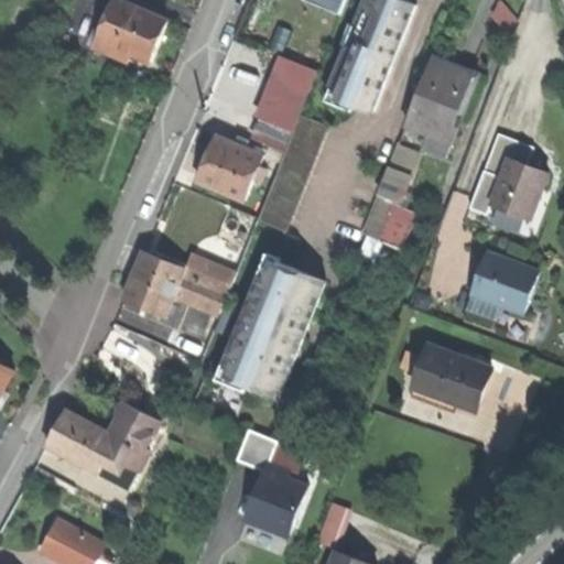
[(166,20),(116,0),(97,49),(129,62),(131,55),(151,62),(159,42),(166,20)]
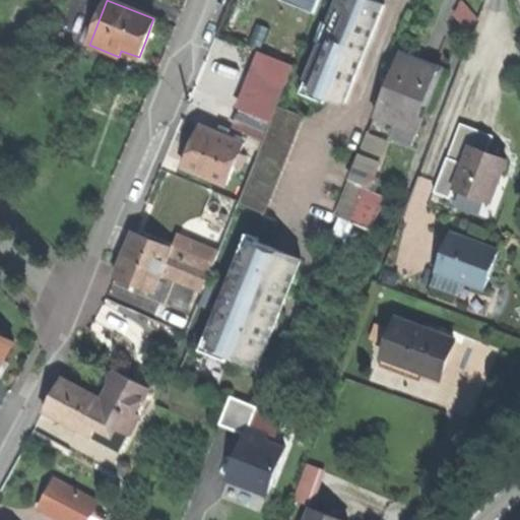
[(377,0),(337,0),(306,80),(329,89),(327,95),(345,104),(385,3),(377,0)]
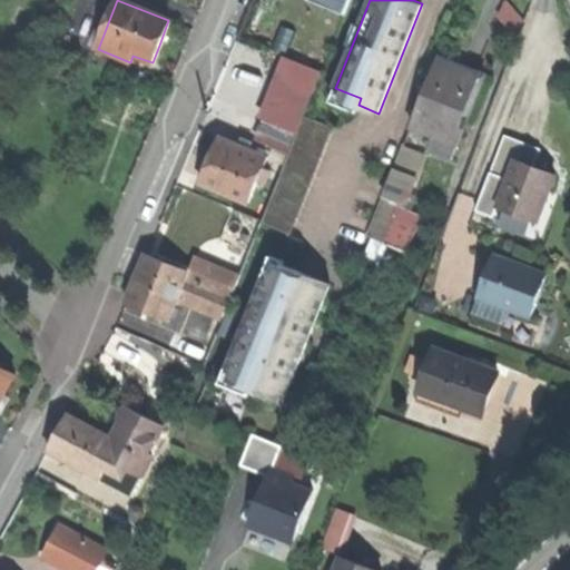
[(461,67),(436,59),(412,127),(438,136),(432,151),(452,159),(465,120),(461,119),(478,74),(461,67)]
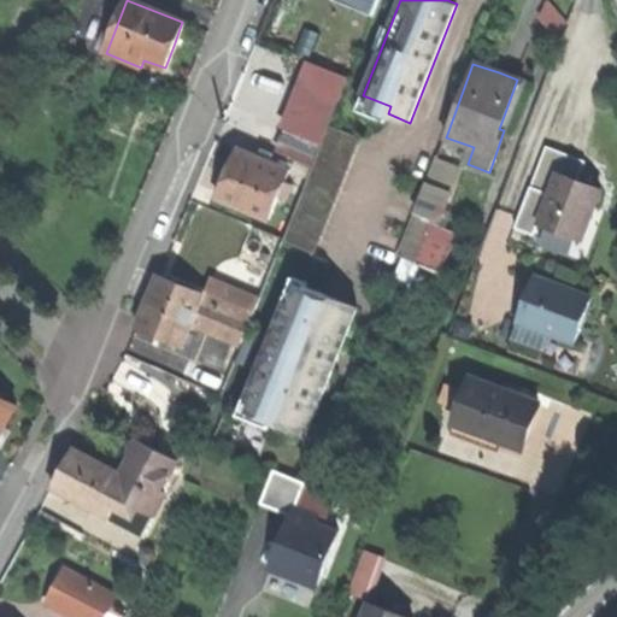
[(522,81),(517,80),(499,129),(504,130),(522,81)]
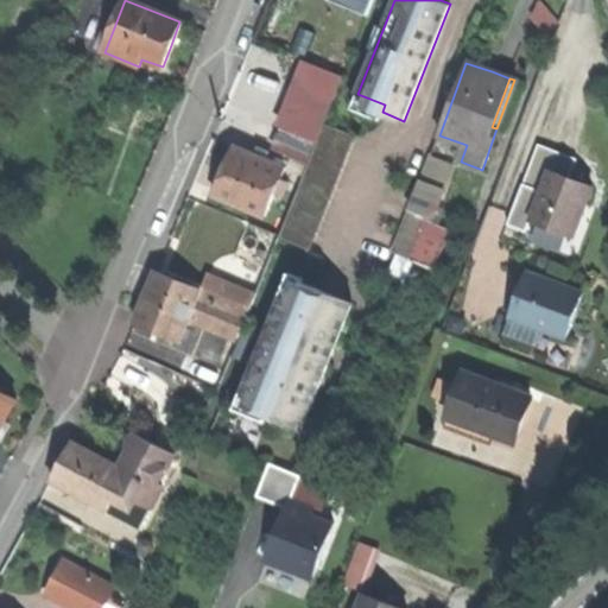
[(355,101),(382,112),(385,105),(358,94),(355,101)]
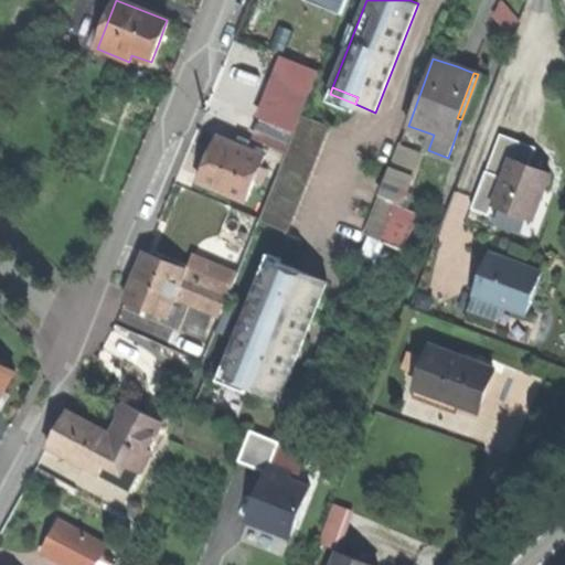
[(258,139),(287,150),(295,130),(266,119),(258,139)]
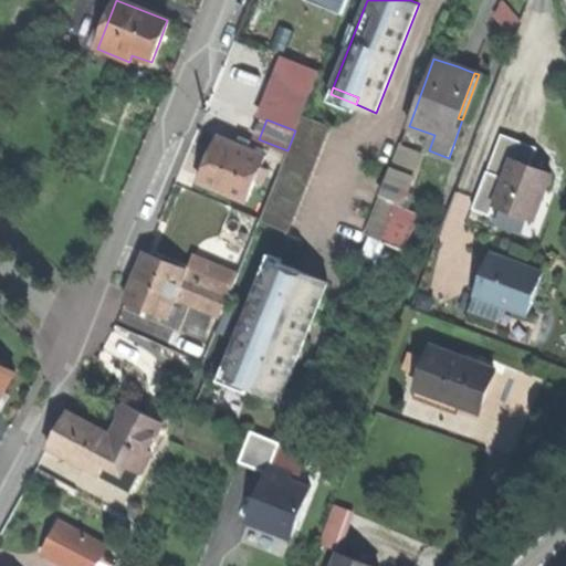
[(255,236),(285,247),(326,139),(296,127),(295,130),(287,150),(255,236)]
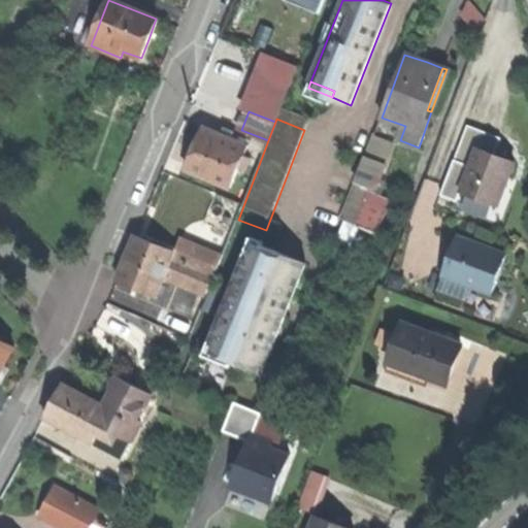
[(188,171),(230,188),(246,145),(205,129),(196,151),(188,171)]
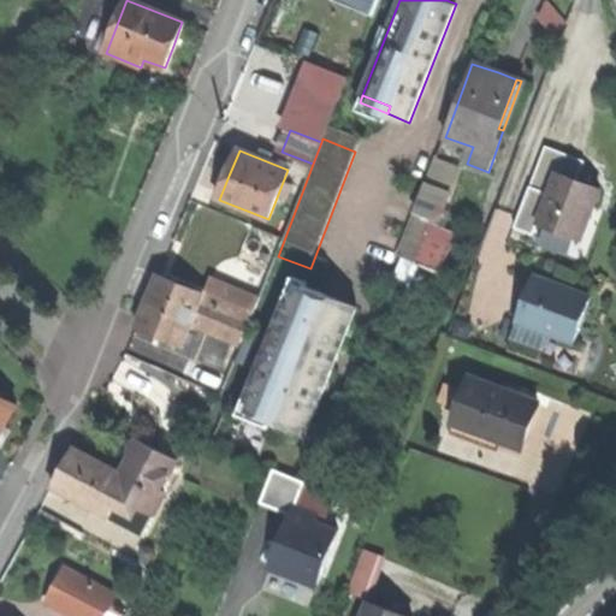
[(433,160),(426,183),(437,187),(444,164),(433,160)]
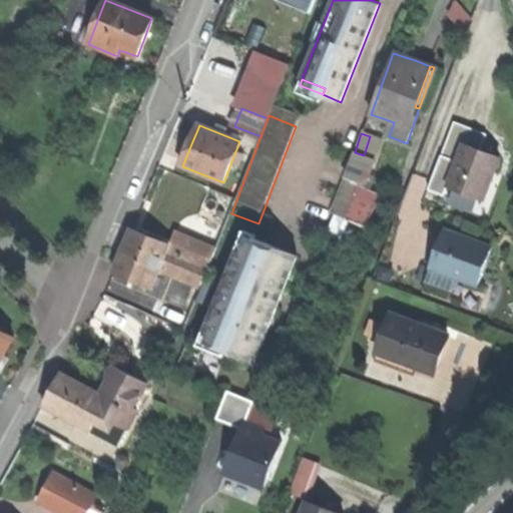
[(381,139),(370,136),(364,155),(374,158),(381,139)]
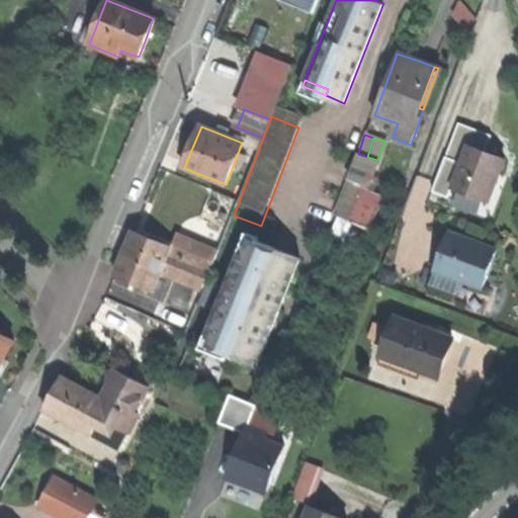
[(450,189),(487,200),(501,158),(483,153),(463,147),(450,189)]
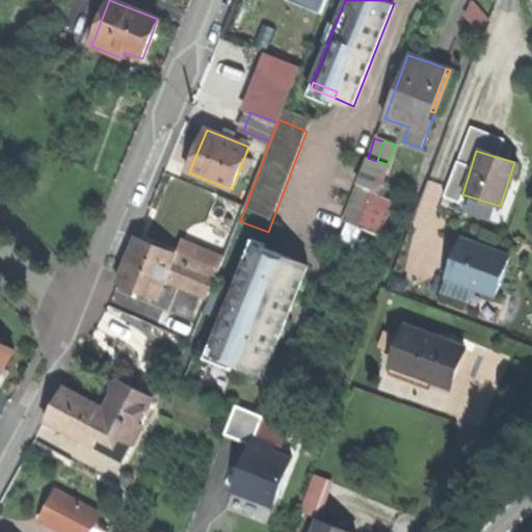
[(377,161),(368,158),(360,184),(379,190),(388,164),(377,161)]
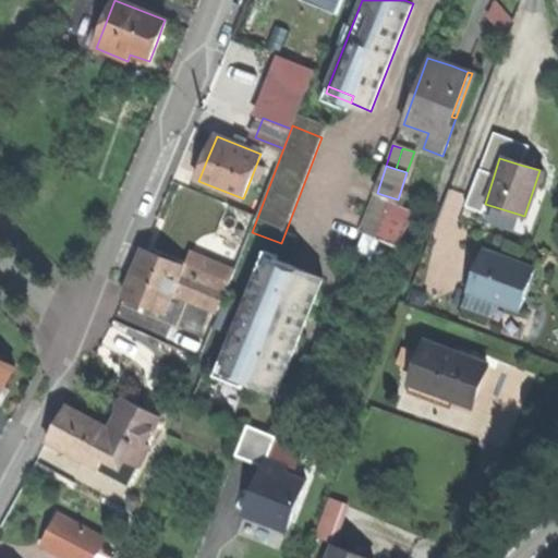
[(123,298),(165,314),(176,283),(182,267),(141,252),(133,275),(123,298)]
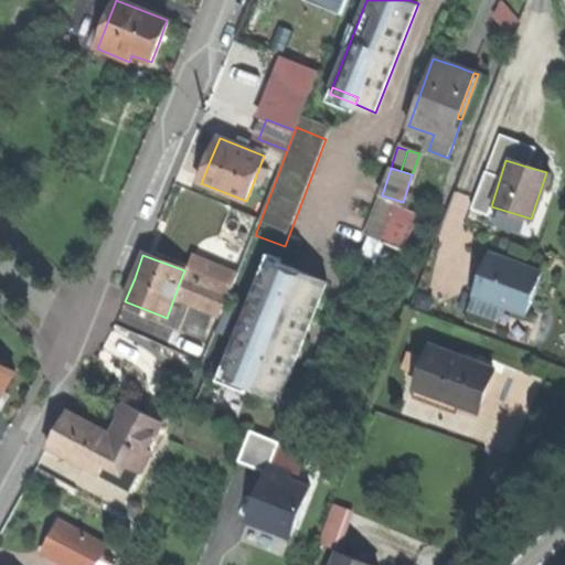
[(539,273),(487,256),(480,273),(473,296),(525,313),(539,273)]
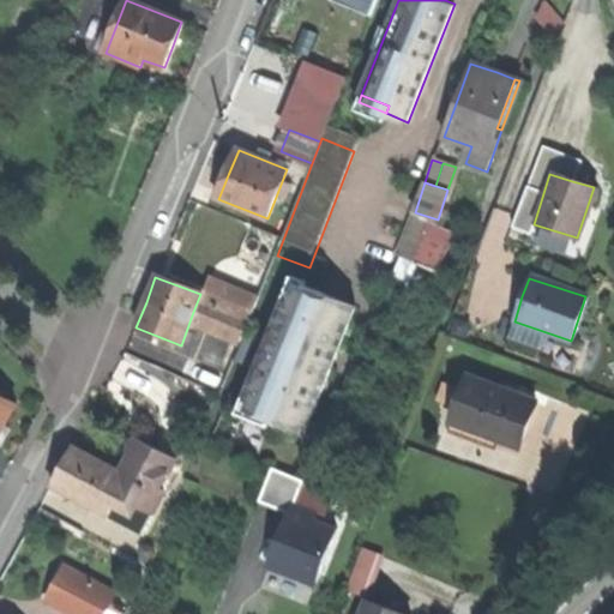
[(211,286),(208,298),(253,314),(258,302),(211,286)]
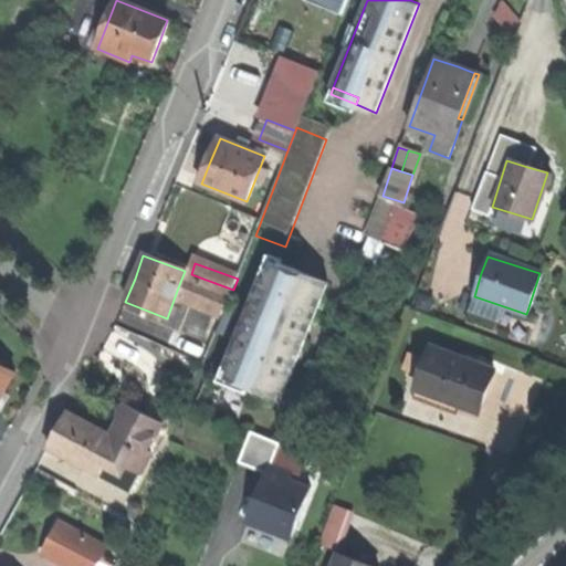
[(191,274),(185,271),(178,287),(227,305),(233,290),(191,274)]
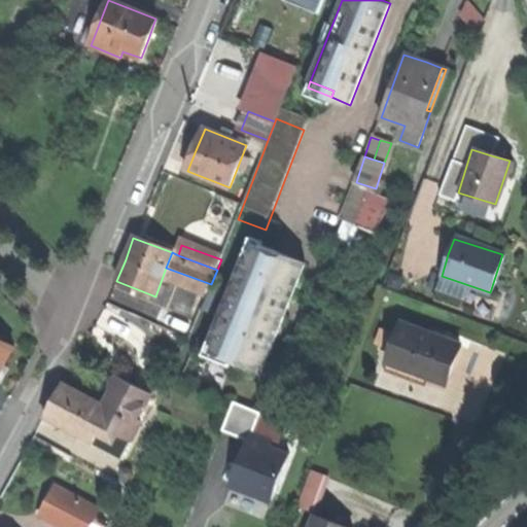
[(245,252),(238,271),(243,273),(258,257),(245,252)]
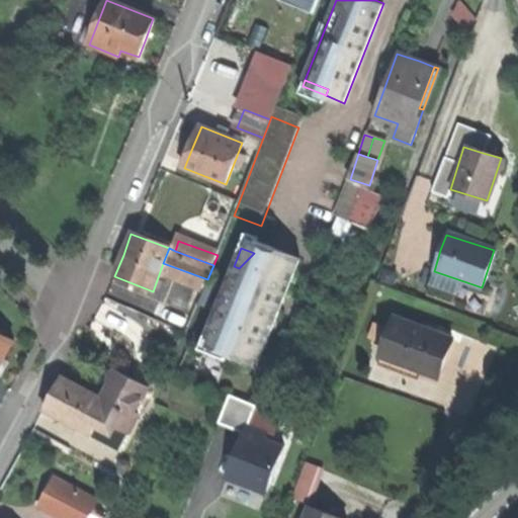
[(211,348),(224,363),(253,375),(294,270),(273,261),(254,253),(239,268),(234,266),(202,345),(211,348)]
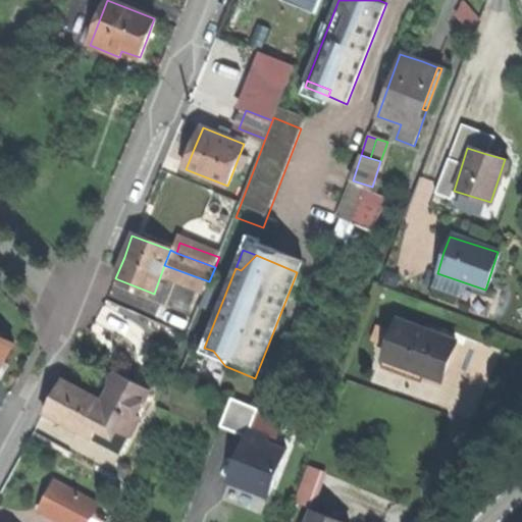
[(152,320),(184,332),(189,319),(158,307),(152,320)]
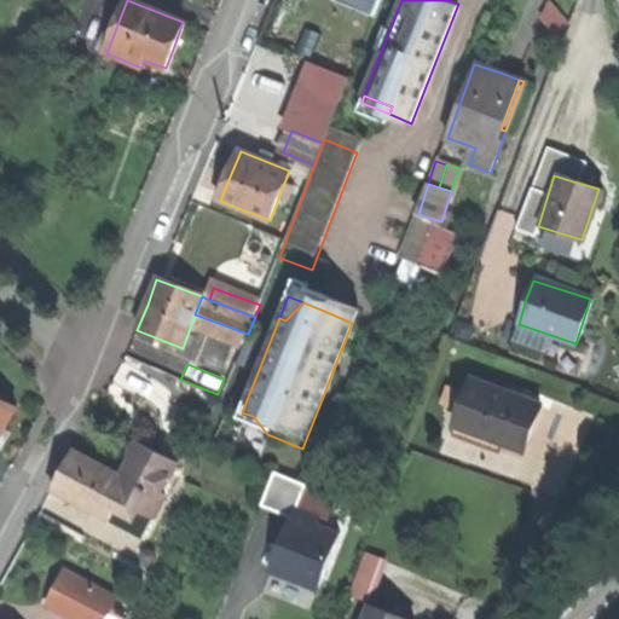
[(541,405),(472,382),(456,428),(458,429),(501,444),(525,452),(541,405)]
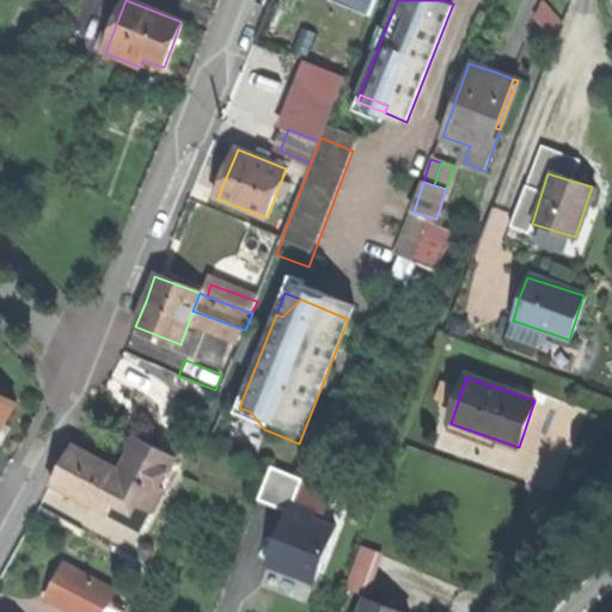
[(0,434),(4,427),(17,403),(0,393),(0,434)]
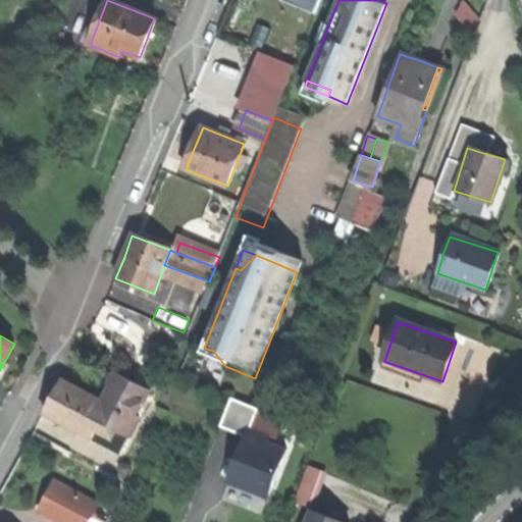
[(201,357),(225,366),(213,351),(204,348),(201,357)]
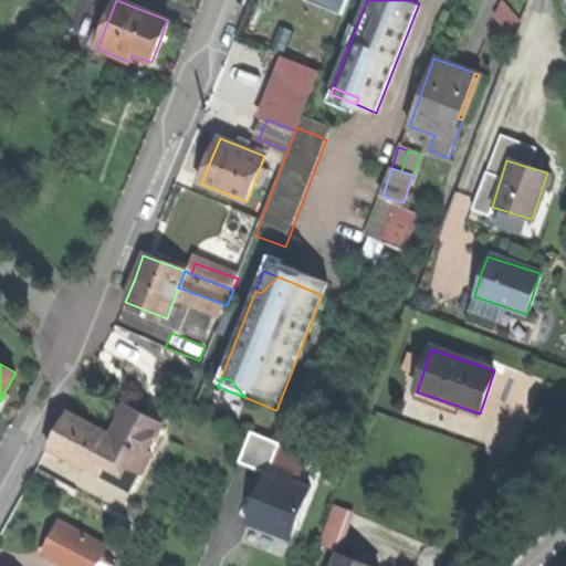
[(454,416),(458,406),(419,392),(416,402),(433,408),(454,416)]
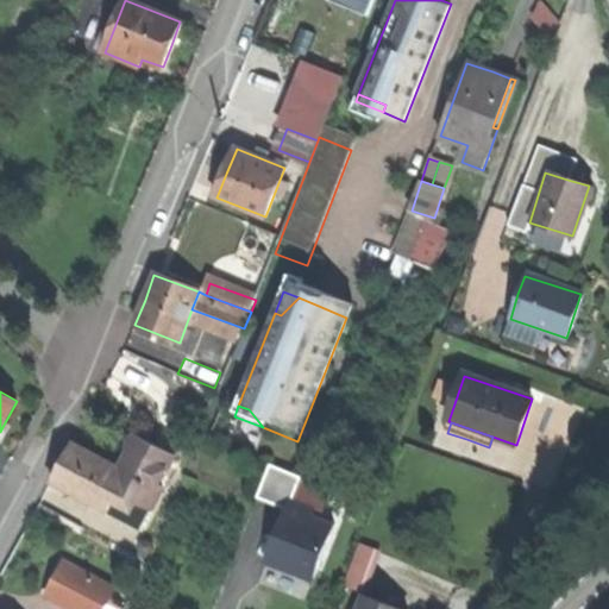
[(61,466),(51,484),(146,533),(169,490),(164,488),(180,458),(137,437),(120,470),(71,444),(61,466)]
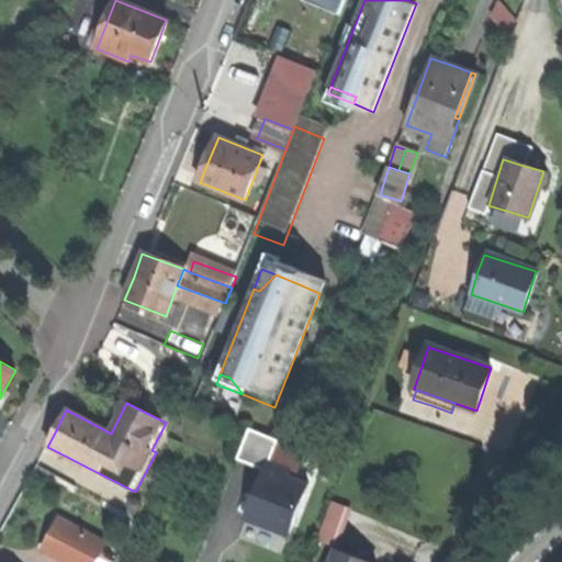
[(288,469),(262,460),(238,521),(285,538),(308,484),(285,476),(288,469)]
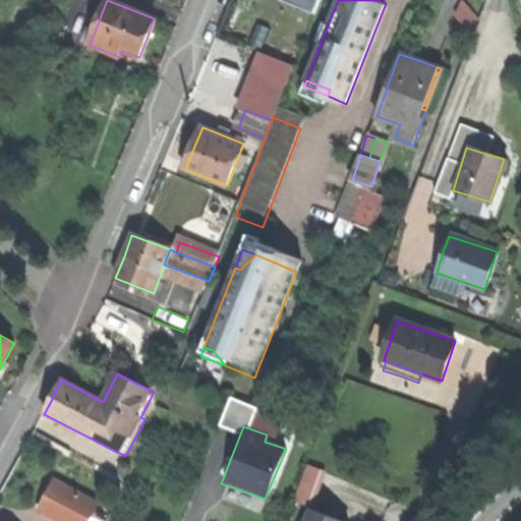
[(296,500),(315,504),(323,466),(303,463),(296,500)]
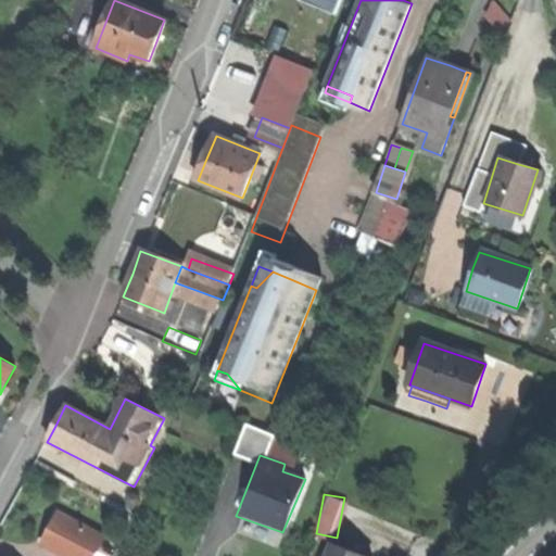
[(54,507),(36,542),(62,555),(112,555),(119,541),(54,507)]
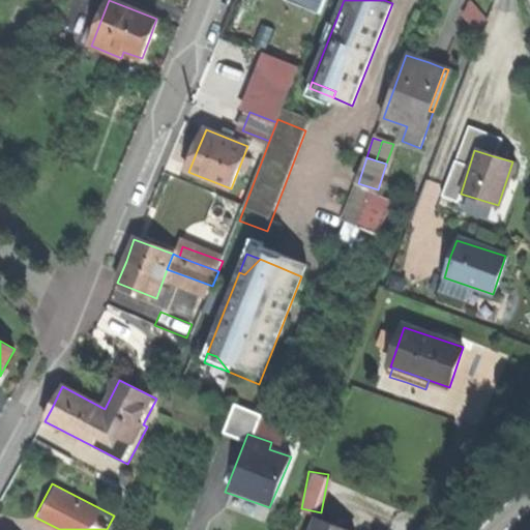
[(348,529),(305,514),(299,529),(348,529)]
